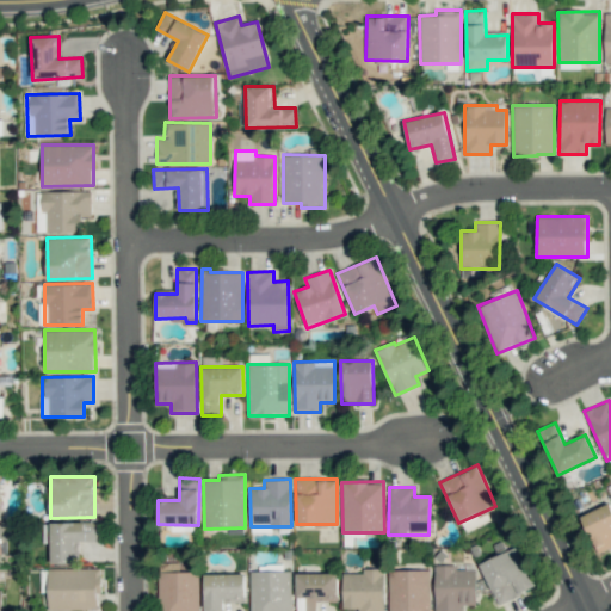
[(579,517),(599,555),(610,548),(610,506),(609,503),(579,517)]
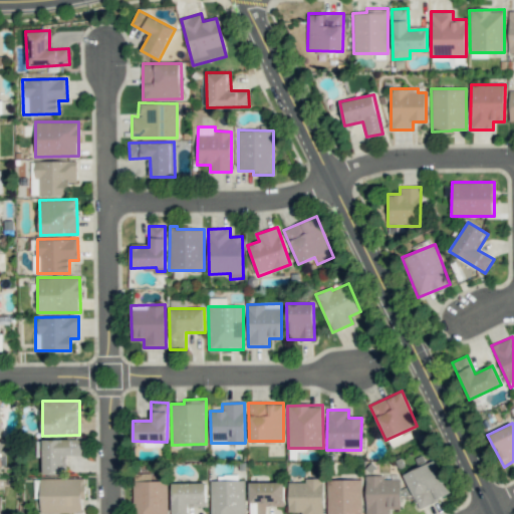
[(42,440),(43,475),(65,474),(65,456),(83,455),(82,439),(42,440)]
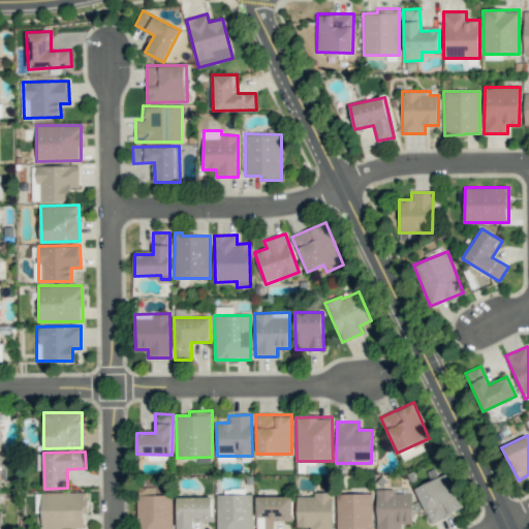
[(431,523),(462,509),(445,473),(414,488),(431,523)]
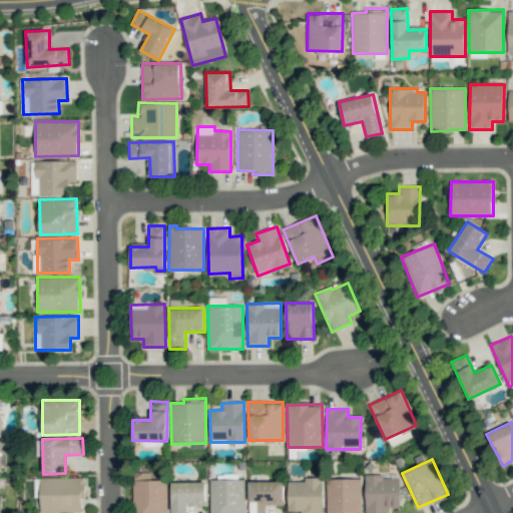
[(151,472),(133,472),(133,512),(166,512),(166,480),(151,480),(151,472)]
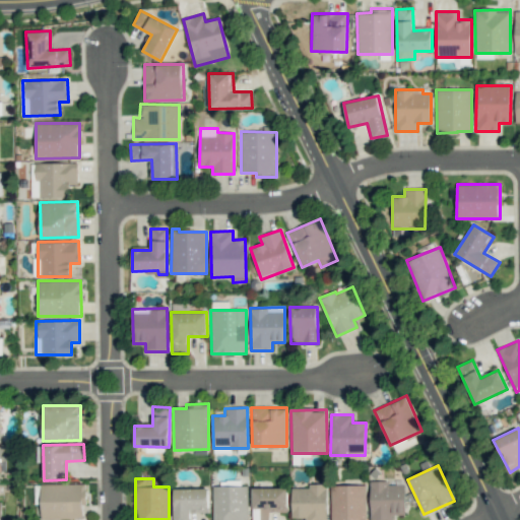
[(370,519),(392,519),(392,515),(405,515),(404,484),(388,484),(388,480),(370,480),(370,519)]
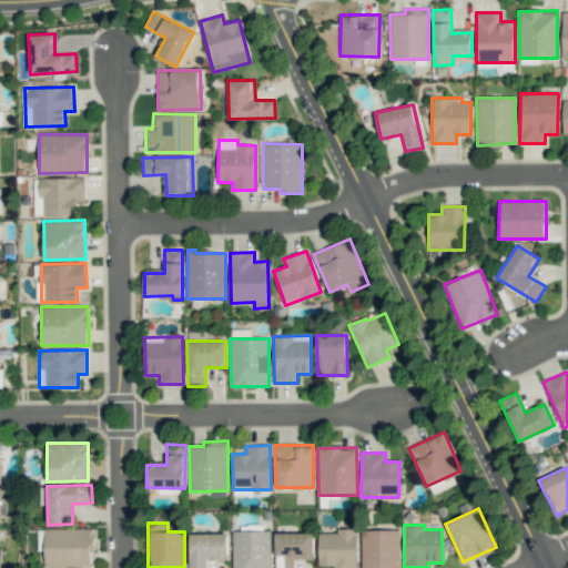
[(44,567),(92,566),(92,527),(43,528),(44,567)]
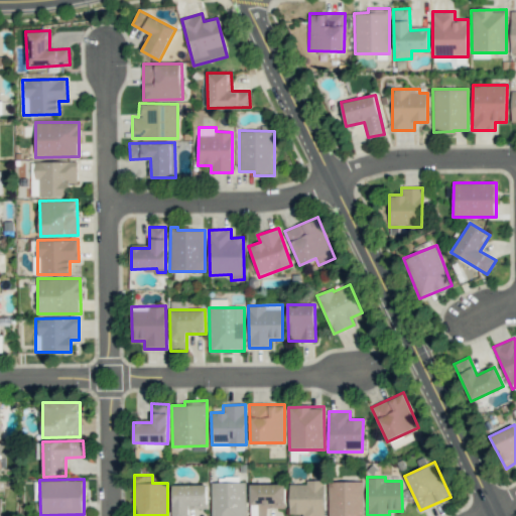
[(289,484),(290,514),(302,513),(302,515),(325,515),(324,480),(306,480),(306,484),(289,484)]
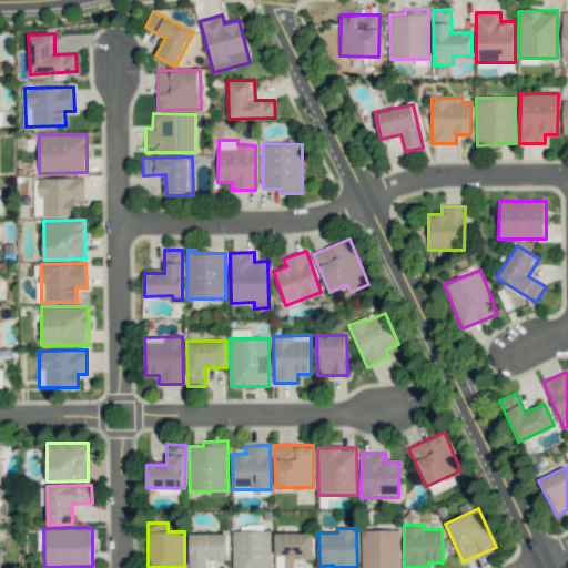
[(362,529),(361,567),(398,567),(399,530),(362,529)]
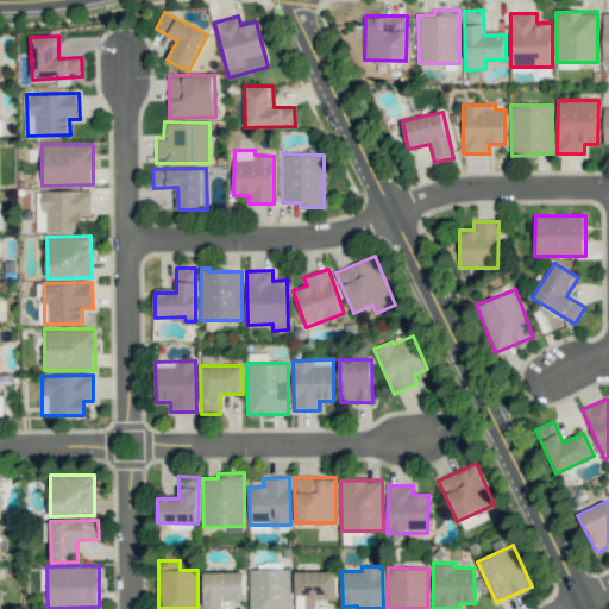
[(249,569),(249,608),(290,608),(290,569),(249,569)]
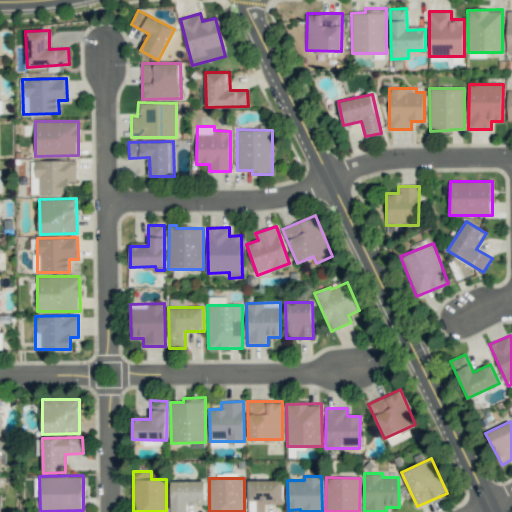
[(283,480),(248,480),(247,511),(264,511),(264,504),(283,504),(283,480)]
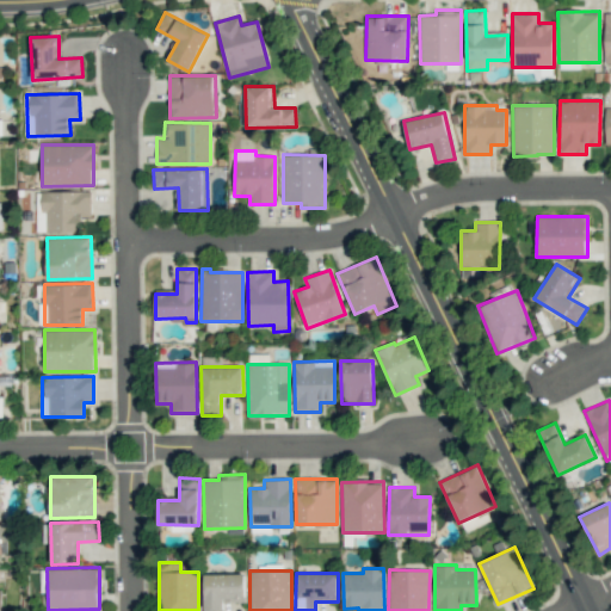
[(204,610),(223,610),(223,603),(246,602),(245,574),(204,574),(204,610)]
